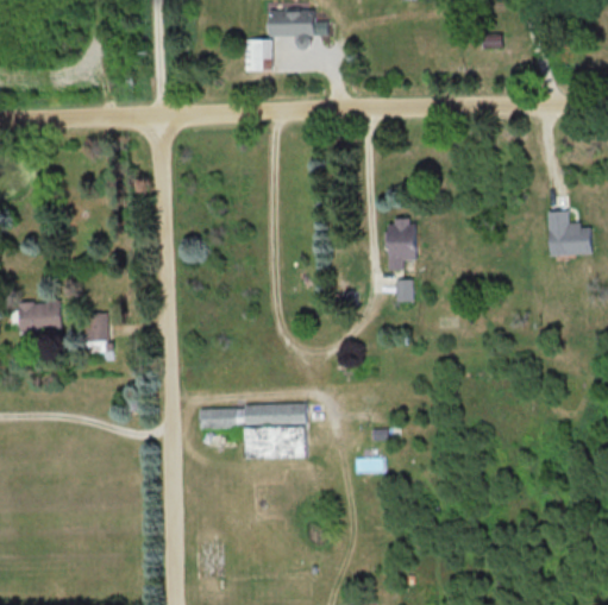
[(312,10),(267,10),(267,35),(312,35),(312,10)]
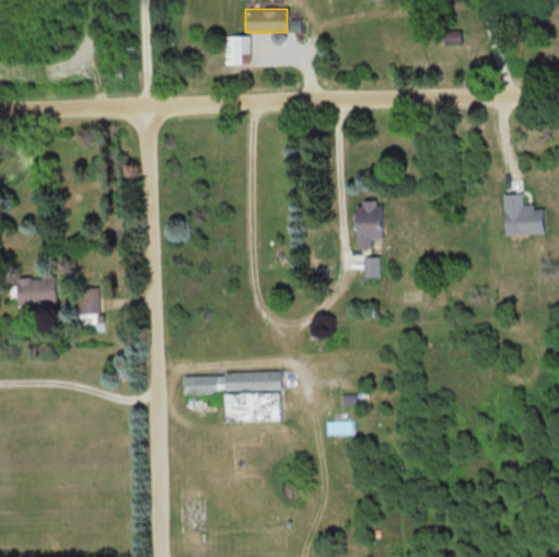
[(461,33),(443,33),(443,45),(461,45),(461,33)]
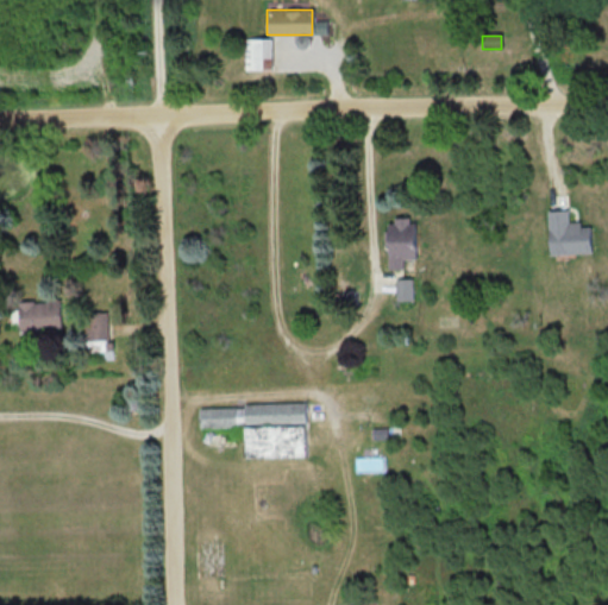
[(244,41),(244,70),(271,70),(271,41),(244,41)]
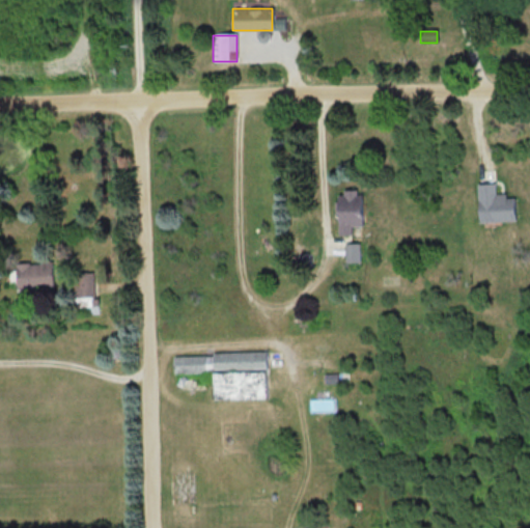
[(478,223),(515,222),(514,196),(496,196),(496,185),(477,185),(478,223)]
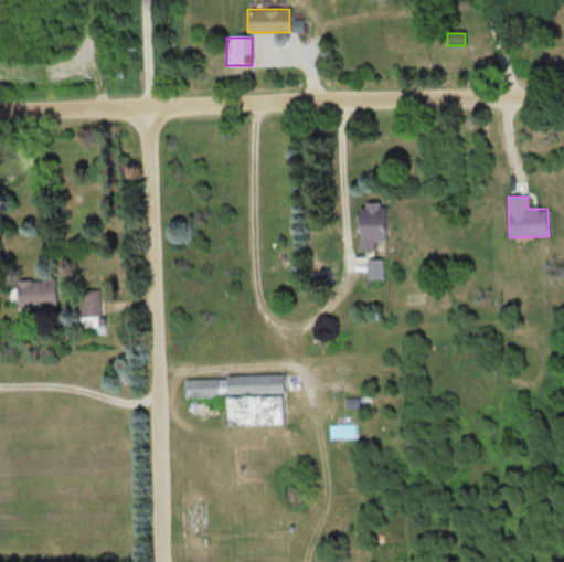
[(380,242),(384,242),(384,204),(359,204),(359,251),(380,251),(380,242)]
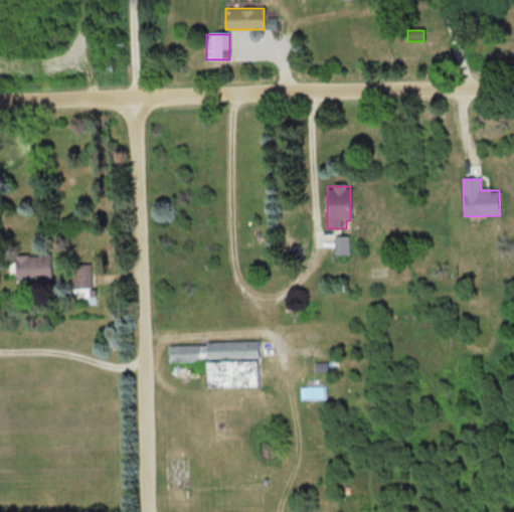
[(349,237),(335,237),(335,254),(349,254),(349,237)]
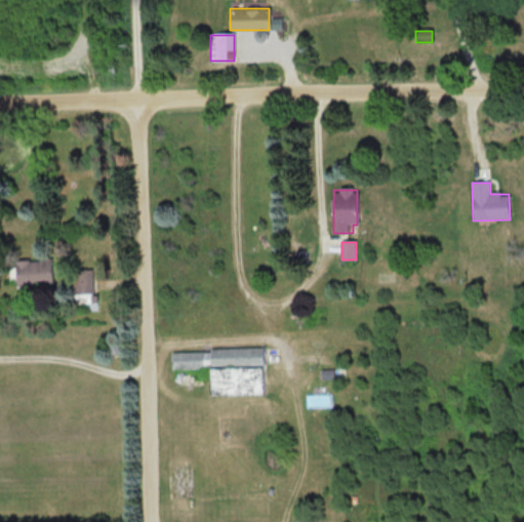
[(16,261),(17,286),(54,286),(54,261),(16,261)]
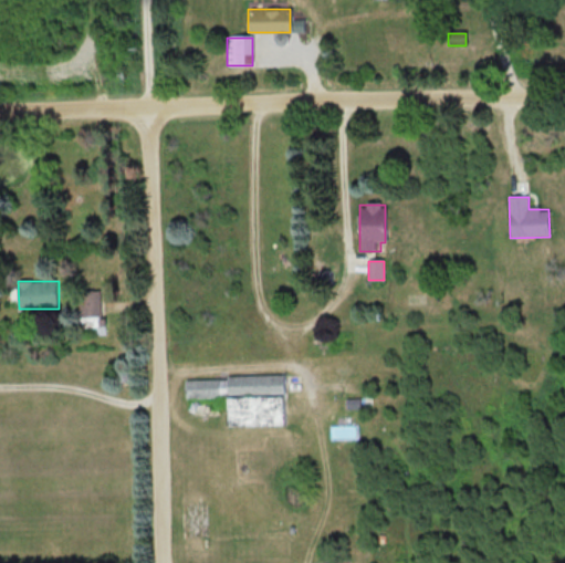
[(101,292),(80,292),(80,329),(101,329),(101,292)]
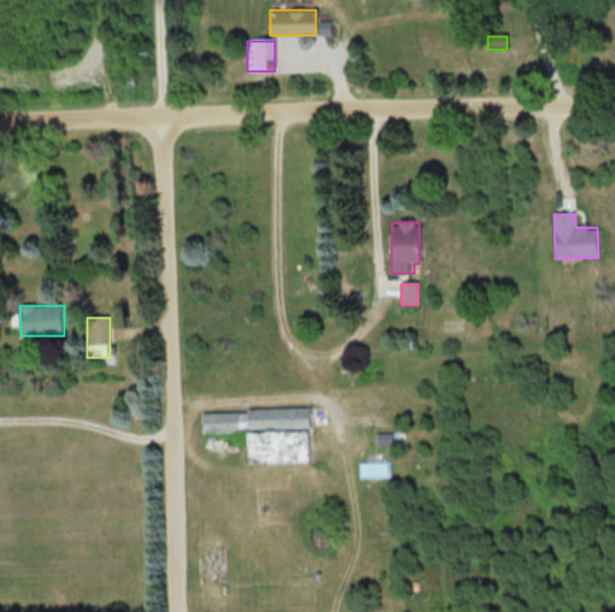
[(247,463),(311,463),(309,410),(201,411),(201,433),(246,432),(247,463)]
